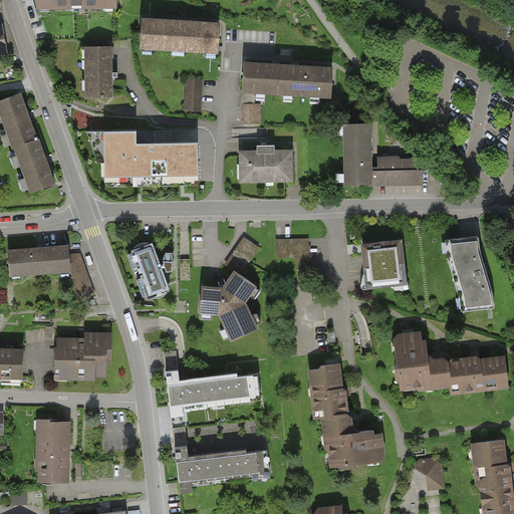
[(36,0),(37,10),(116,9),(115,0),(36,0)]
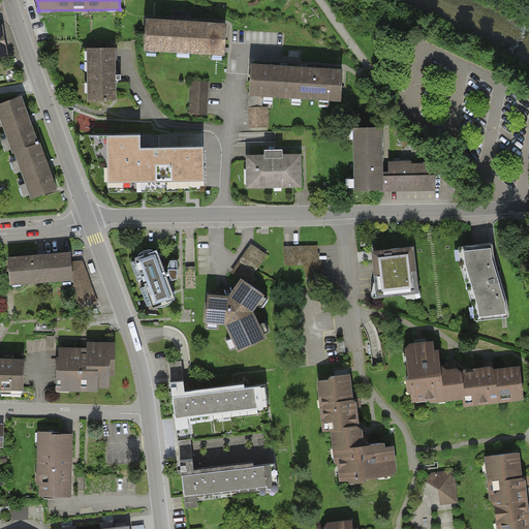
[(146,21),(144,53),(225,57),(227,25),(146,21)]
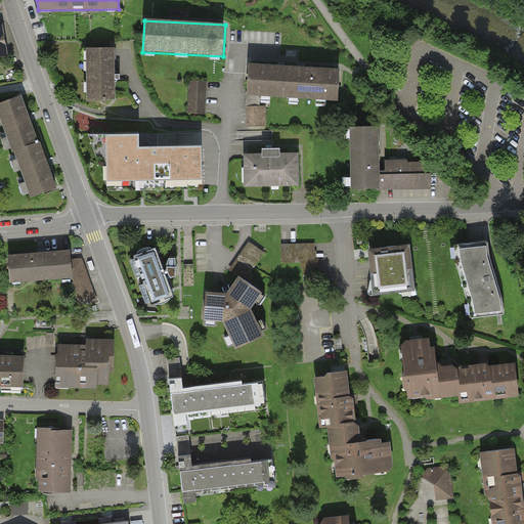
[(3,24),(0,24),(0,59),(10,57),(3,24)]
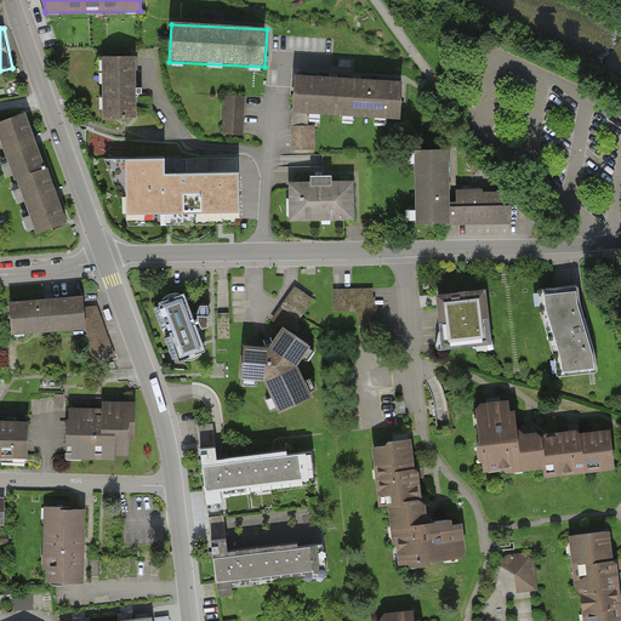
[(137,120),(136,58),(102,58),(103,121),(137,120)]
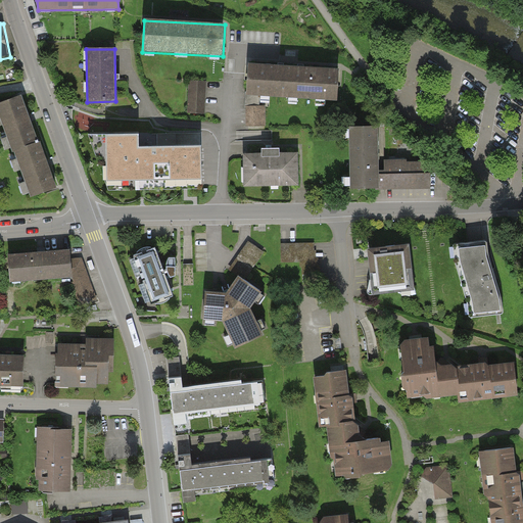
[(249,65),(248,92),(246,92),(245,107),(248,107),(248,125),(265,125),(265,106),(259,107),(260,93),(337,98),(338,70),(249,65)]
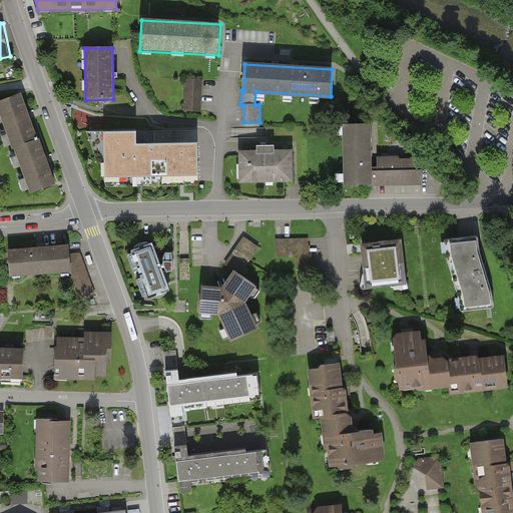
[(203,80),(185,79),(183,112),(201,113),(203,80)]
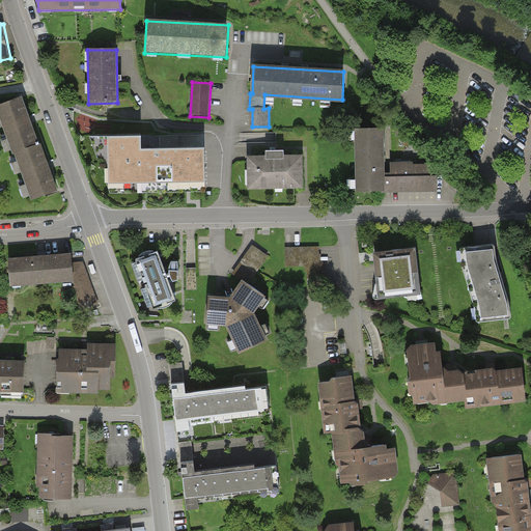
[(22,96),(0,104),(0,119),(14,156),(40,146),(22,96)]
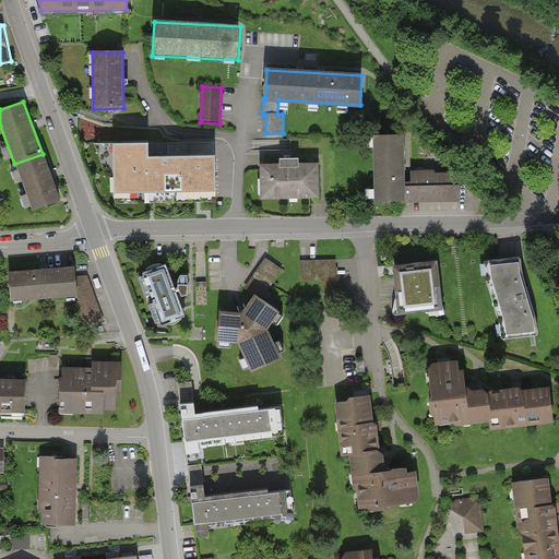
[(405,138),(375,138),(376,204),(406,204),(406,171),(405,138)]
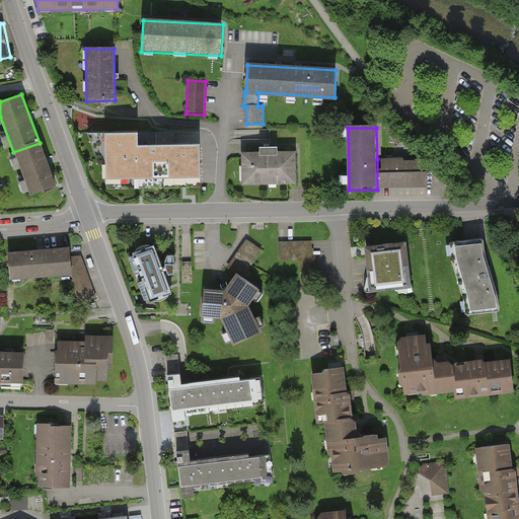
[(138,132),(89,133),(95,148),(108,148),(108,158),(98,158),(102,168),(113,168),(114,184),(142,184),(142,175),(157,175),(158,183),(178,183),(184,183),(200,182),(199,144),(177,144),(138,145),(138,132)]
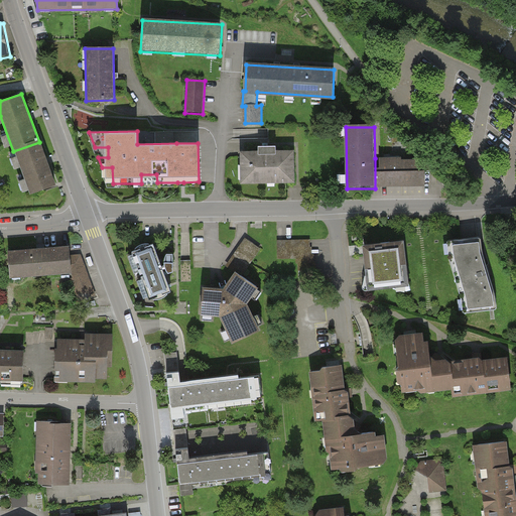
[(56,187),(39,142),(13,151),(30,197),(56,187)]
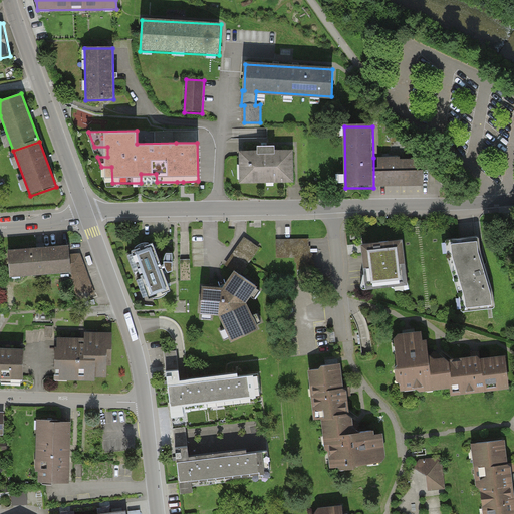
[(239,153),(240,186),(294,185),(294,153),(239,153)]
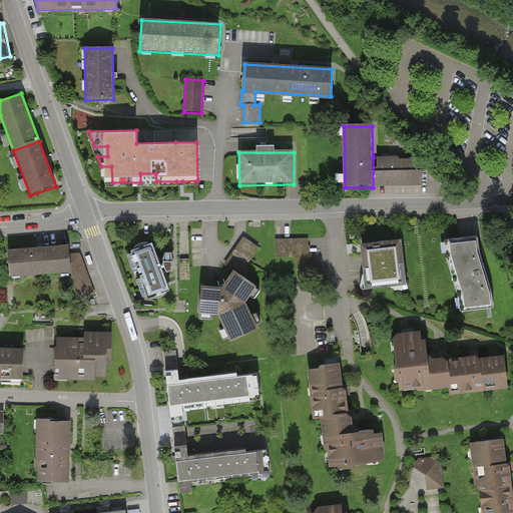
[(373,187),(424,186),(423,156),(373,157),(373,187)]
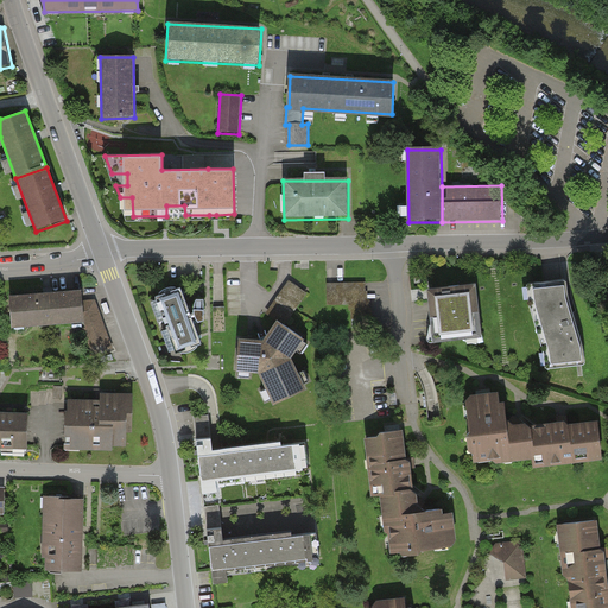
[(289,283),(266,316),(285,328),(306,293),(289,283)]
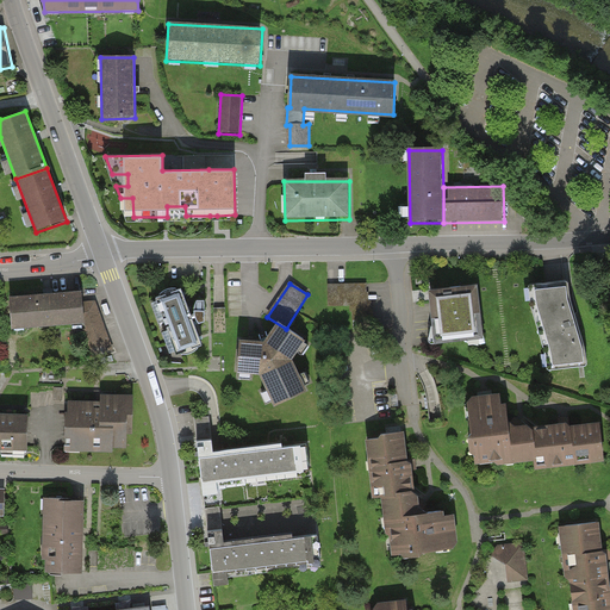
[(555,285),(527,287),(549,375),(593,373),(568,284),(555,285)]
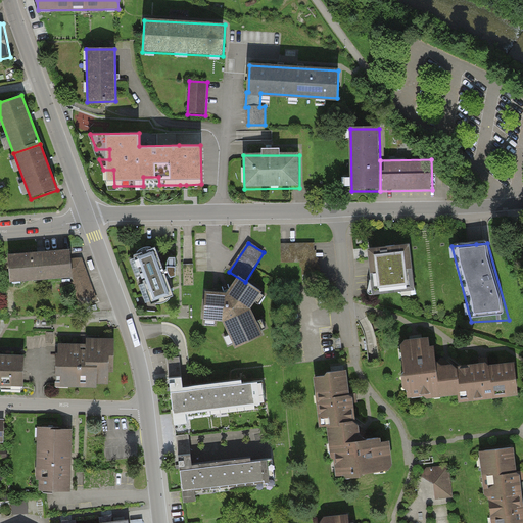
[(319,254),(310,245),(281,246),(281,263),(302,263),(303,285),(319,284),(319,254)]
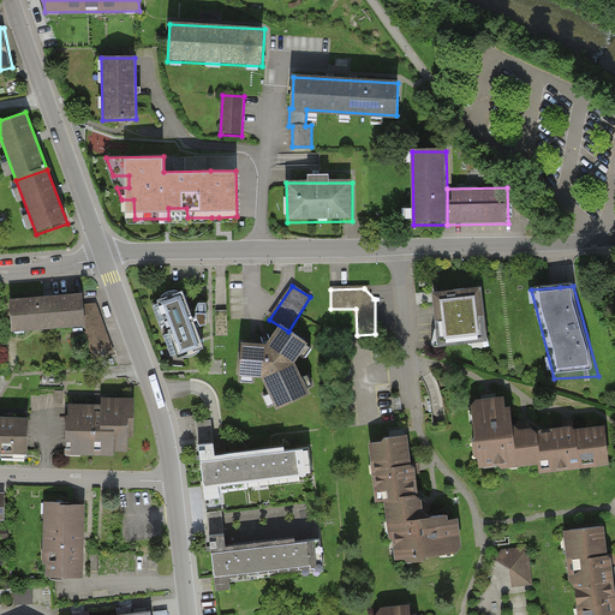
[(484,291),(433,296),(439,351),(489,345),(484,291)]
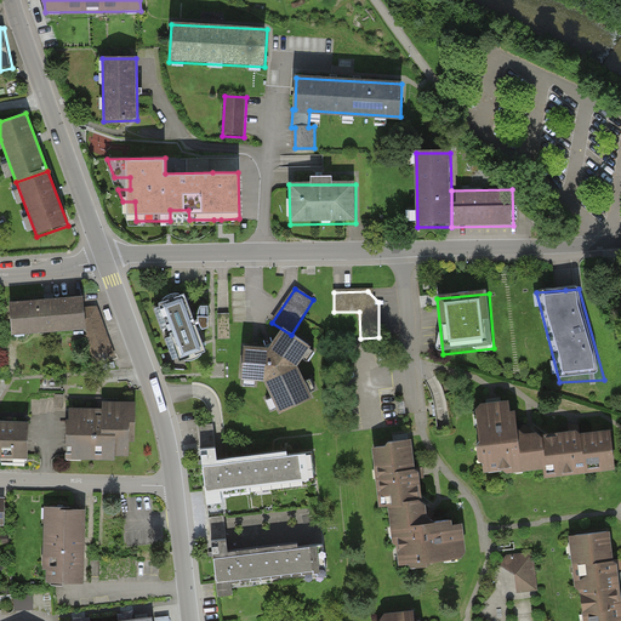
[(188,295),(159,305),(180,366),(209,355),(188,295)]
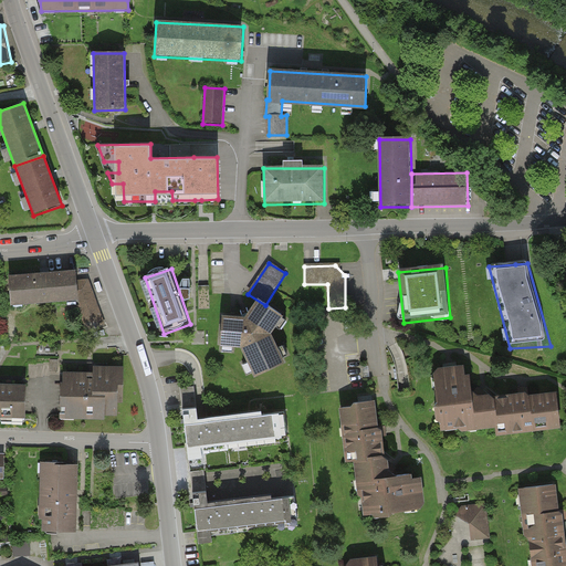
[(75,272),(8,278),(10,308),(77,304),(76,282),(75,272)]
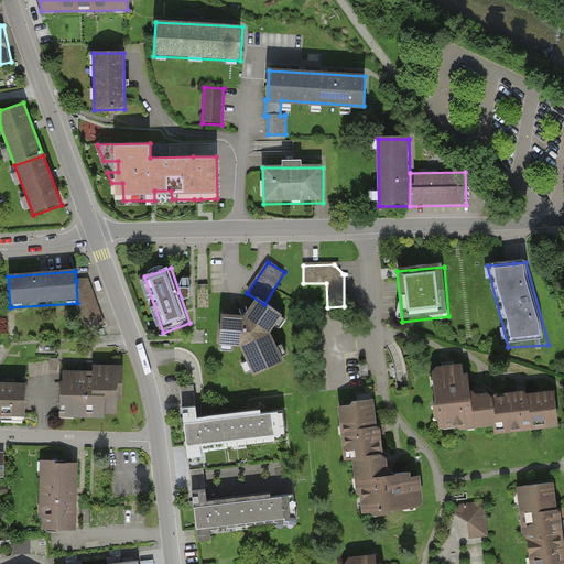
[(76,281),(77,303),(87,332),(105,325),(89,280),(76,281)]
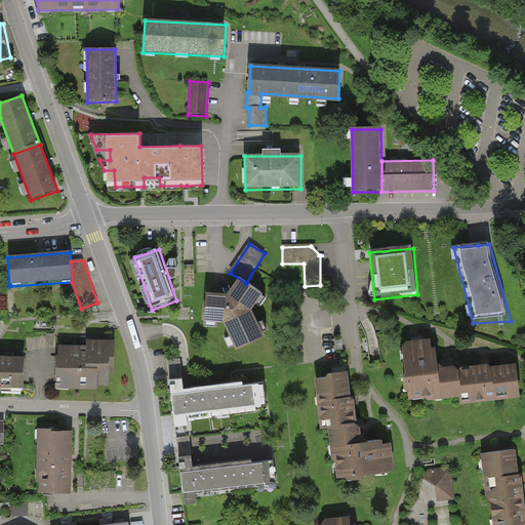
[(229,296),(205,296),(204,324),(223,325),(236,351),(264,336),(250,311),(261,294),(239,280),(229,296)]
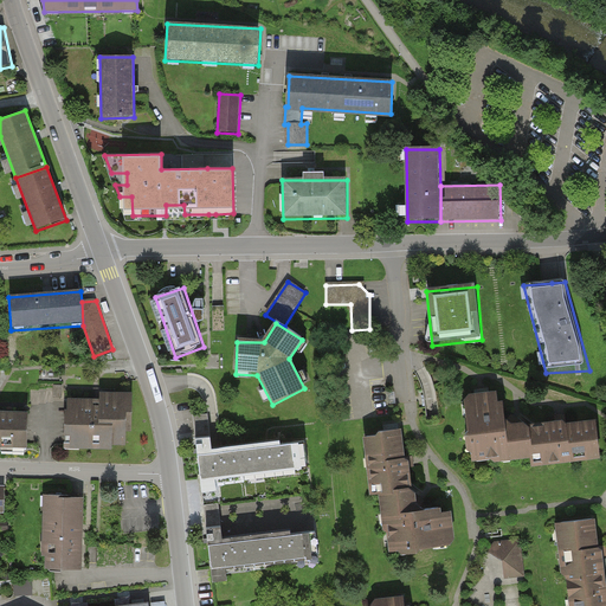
[(502,388),(463,393),(471,459),(528,452),(529,464),(600,456),(595,417),(524,425),(524,418),(505,420),(502,388)]
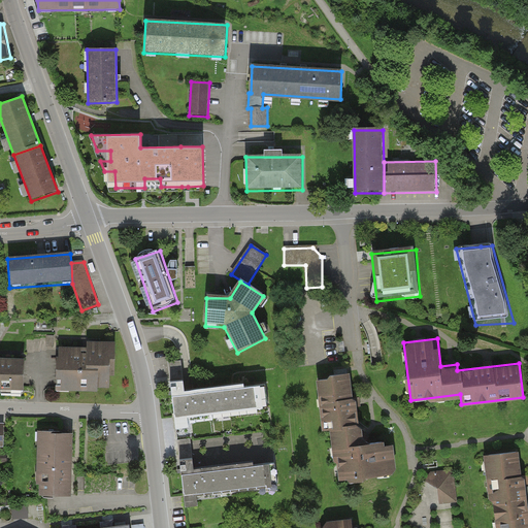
[(114,347),(58,347),(57,390),(114,391),(114,347)]
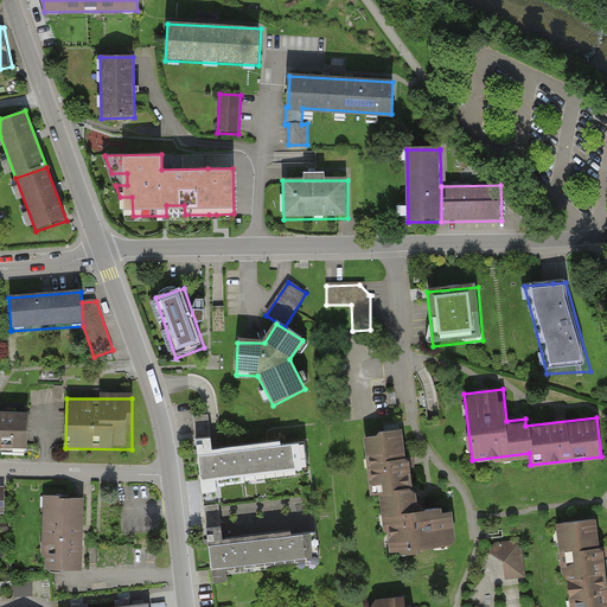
[(0,410),(0,446),(26,447),(26,410),(0,410)]
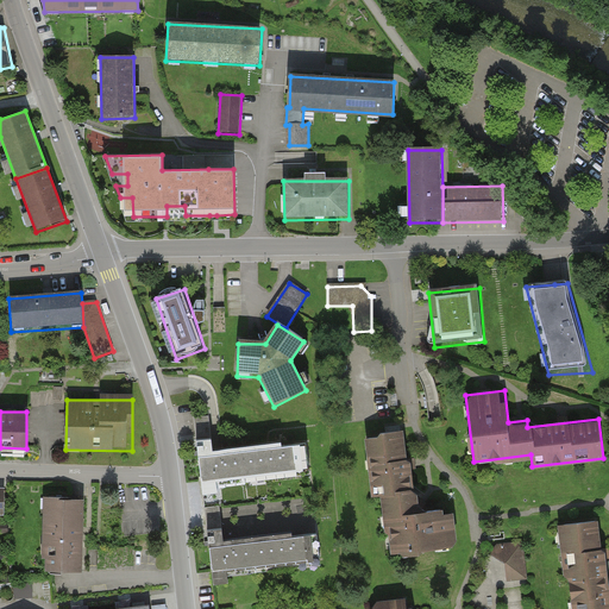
[(209,414),(194,415),(202,493),(217,490),(215,484),(311,473),(307,440),(219,450),(213,450),(209,414)]
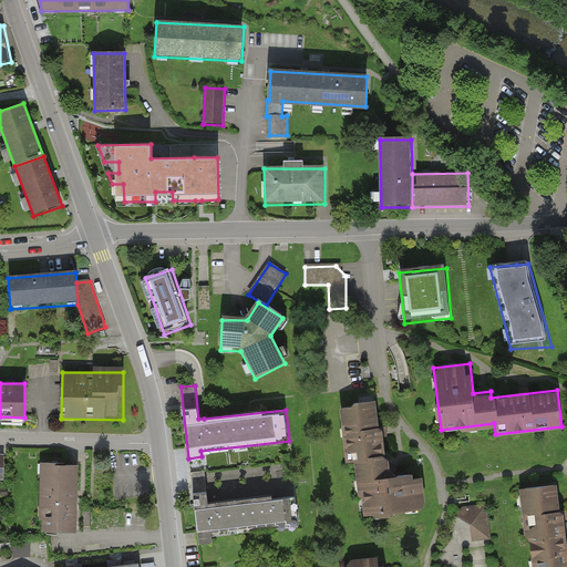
[(379,402),(338,406),(344,463),(356,462),(385,459),(379,402)]
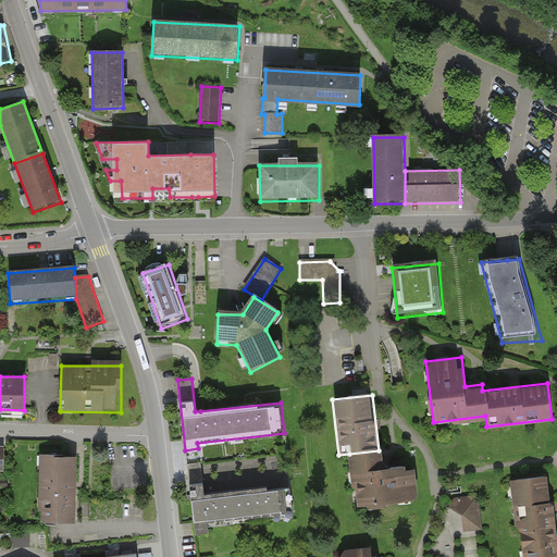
[(379,450),(349,454),(356,507),(418,499),(413,465),(388,467),(386,449),(379,450)]
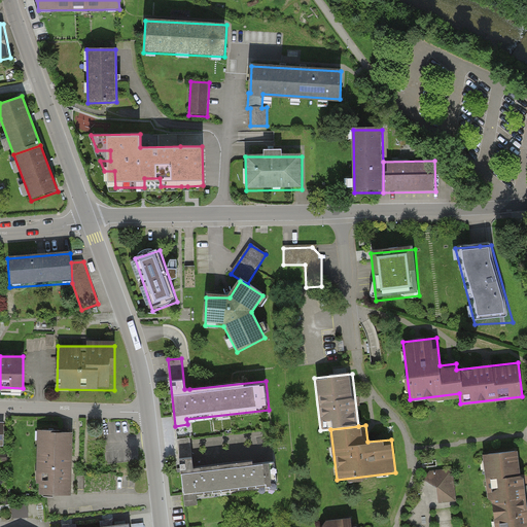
[(71,431),(37,430),(36,492),(70,493),(71,431)]
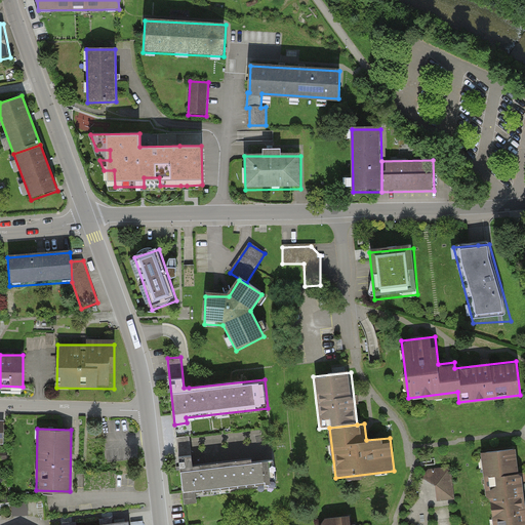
[(176,437),(184,497),(277,487),(274,455),(192,465),(189,436),(176,437)]
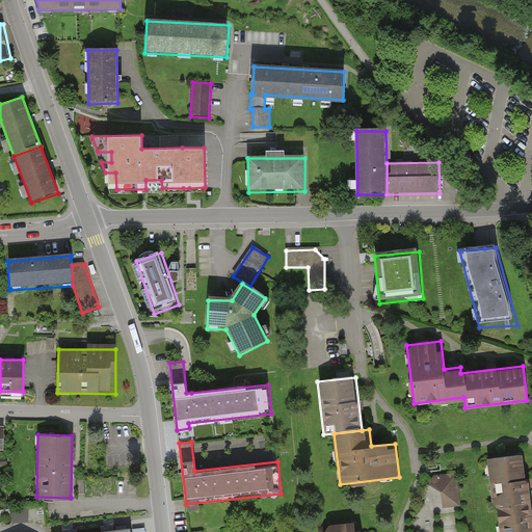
[(531,531),(531,512),(528,482),(524,454),(493,458),(502,531),(531,531)]
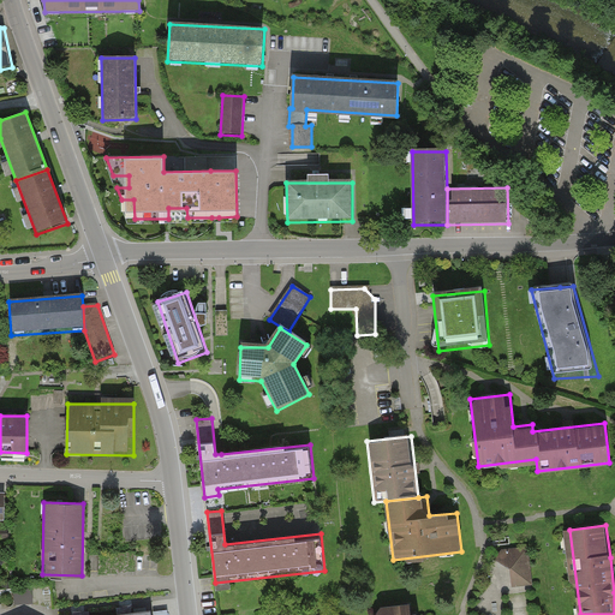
[(529,548),(491,550),(491,561),(512,572),(513,586),(531,585),(529,548)]
